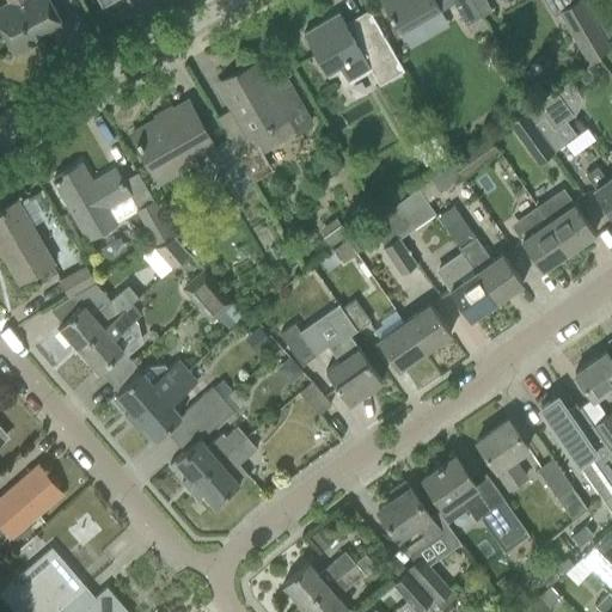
[(7,0),(8,1),(0,6),(0,28),(2,32),(13,54),(48,36),(65,26),(53,6),(49,0),(7,0)]
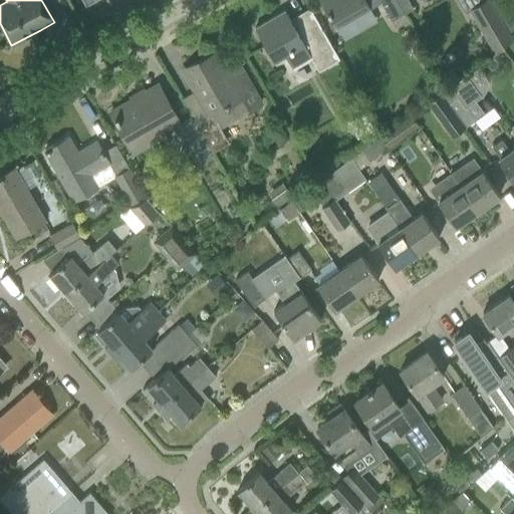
[(319,0),(322,6),(335,28),(341,25),(369,9),(364,0),(319,0)]
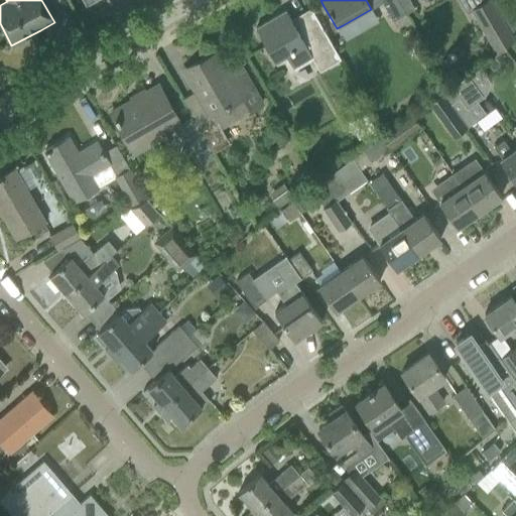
[(380,0),(382,2),(393,20),(398,29),(408,23),(403,15),(405,13),(397,0),(380,0)]
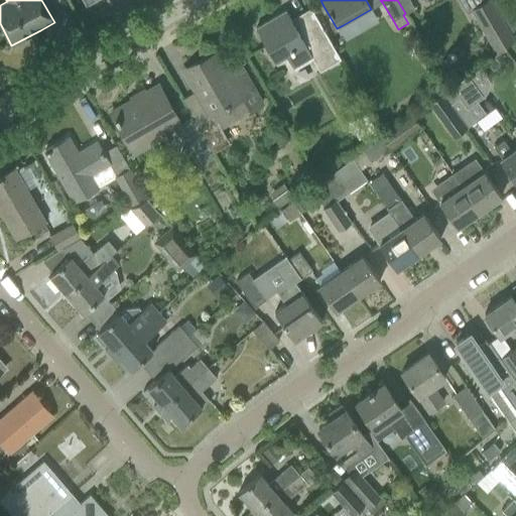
[(409,0),(397,0),(405,13),(414,8),(409,0)]
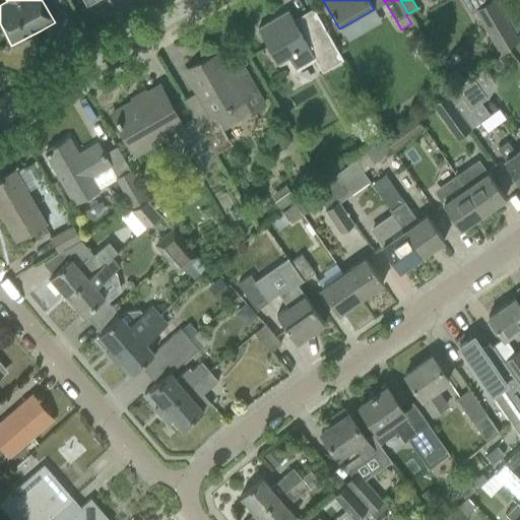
[(491,0),(472,11),(498,54),(519,42),(495,0),(491,0)]
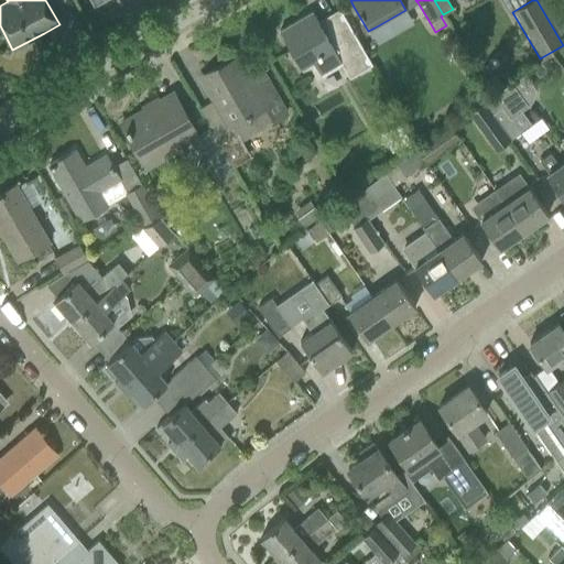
[(279,31),(290,51),(300,67),(312,60),(322,76),(342,65),(346,73),(368,60),(342,12),(320,25),(312,12),(279,31)]
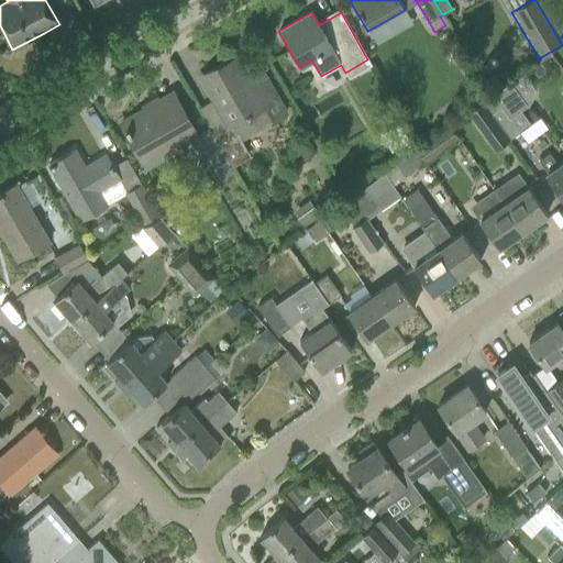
[(231,124),(212,135),(229,164),(230,164),(232,167),(250,159),(240,141),(286,116),(258,68),(247,76),(235,56),(202,75),(231,124)]
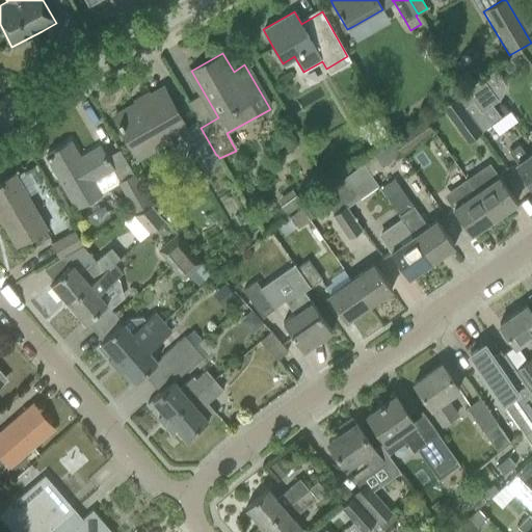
[(501,117),(491,105),(498,100),(481,78),(454,98),(480,133),(501,117)]
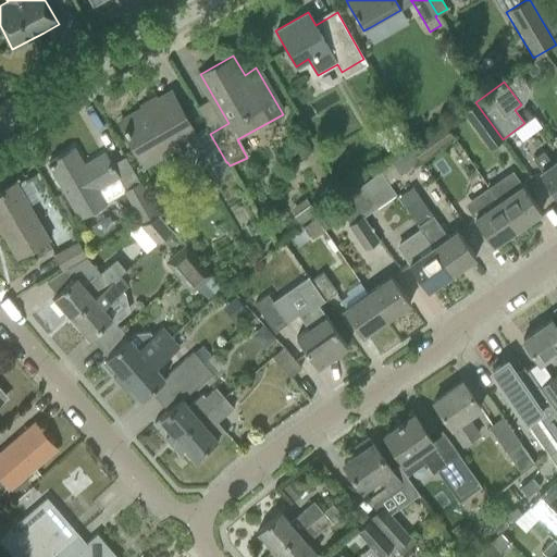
[(155,100),(144,107),(143,106),(141,107),(143,108),(119,121),(146,168),(178,150),(174,137),(192,127),(171,91),(156,100),(155,99),(155,100)]
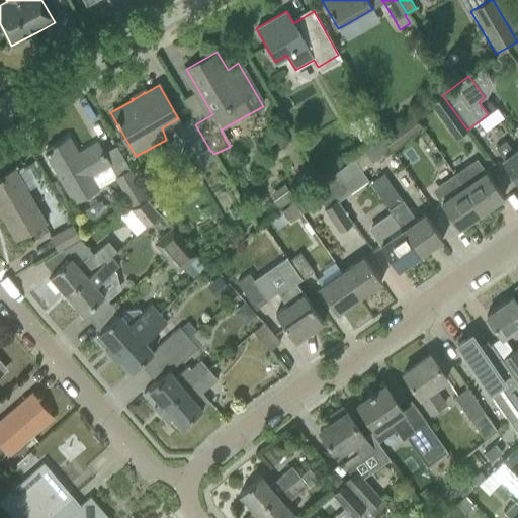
[(467,130),(442,95),(431,103),(455,138),(467,130)]
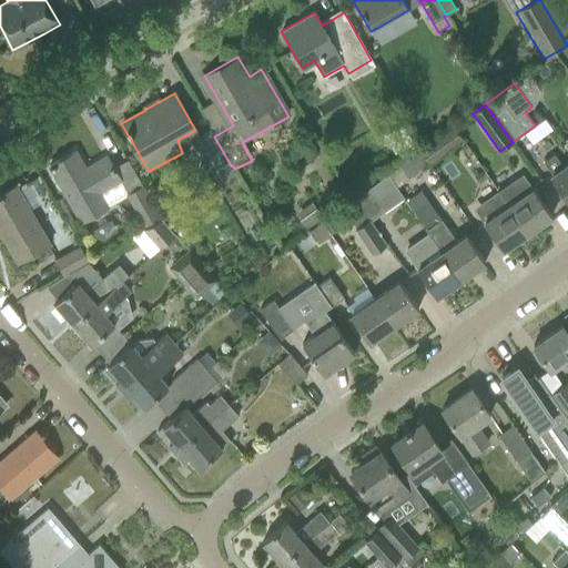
[(435,140),(444,153),(462,141),(452,127),(435,140)]
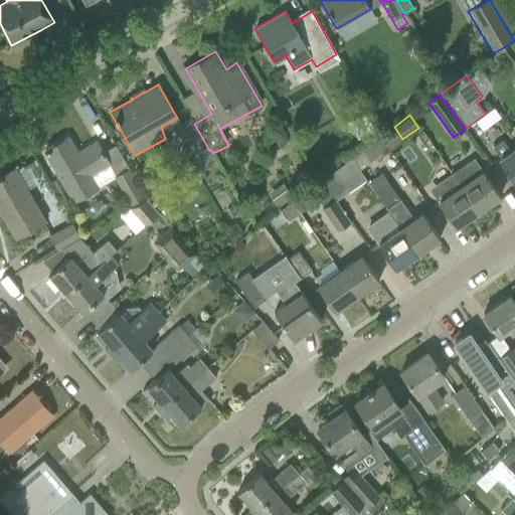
[(209,150),(194,124),(190,117),(176,125),(195,158),(209,150)]
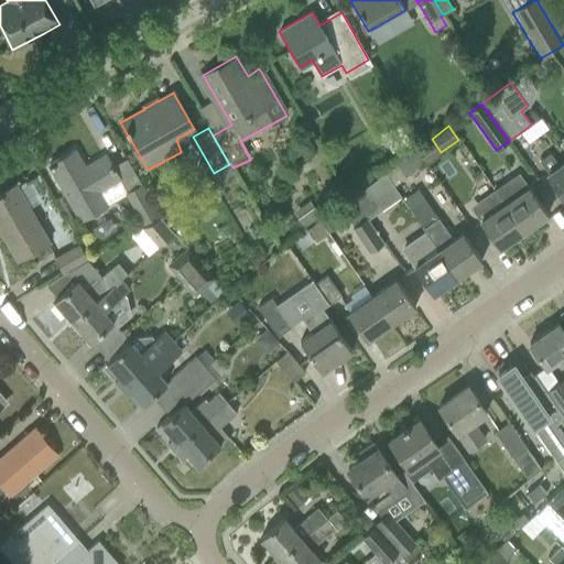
[(308,143),(297,150),(304,161),(315,154),(308,143)]
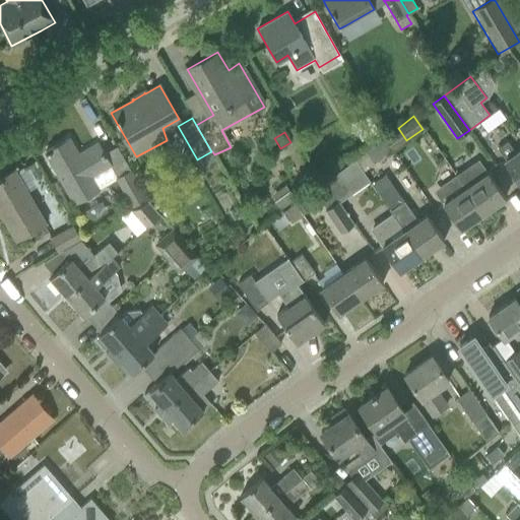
[(384,138),(353,160),(363,173),(392,150),(384,138)]
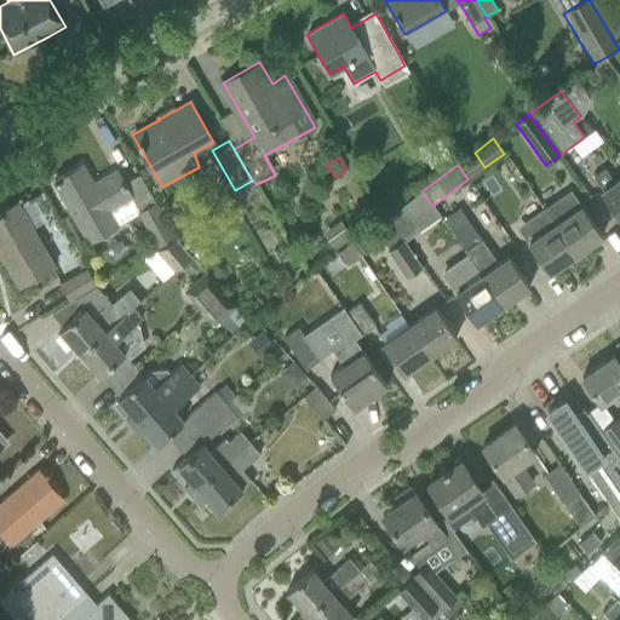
[(53,182),(89,241),(116,225),(107,208),(130,195),(116,171),(92,185),(81,166),(53,182)]
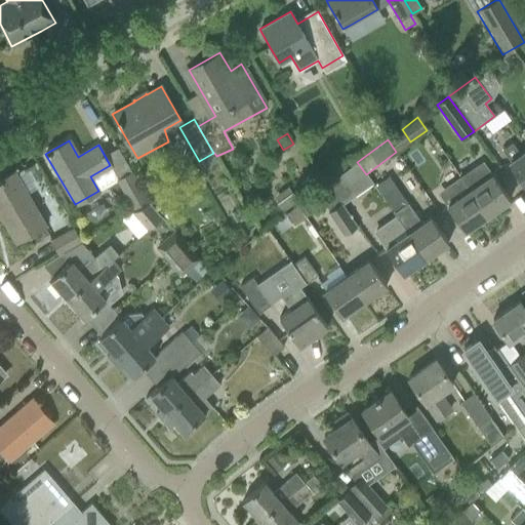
[(524,151),(520,155),(512,143),(501,150),(510,162),(509,163),(524,186),(524,151)]
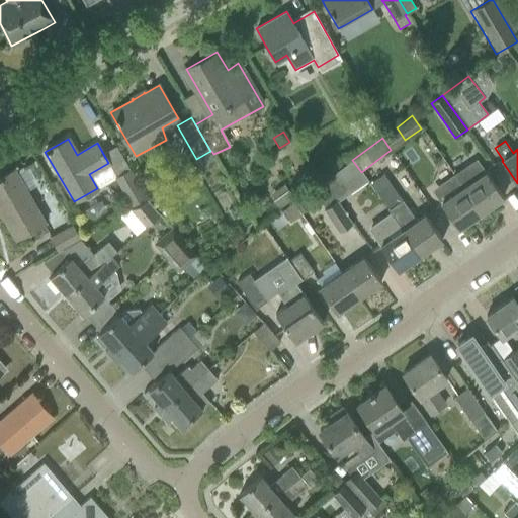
[(471,164),(455,176),(481,212),(503,197),(482,165),(476,169),(471,164)]
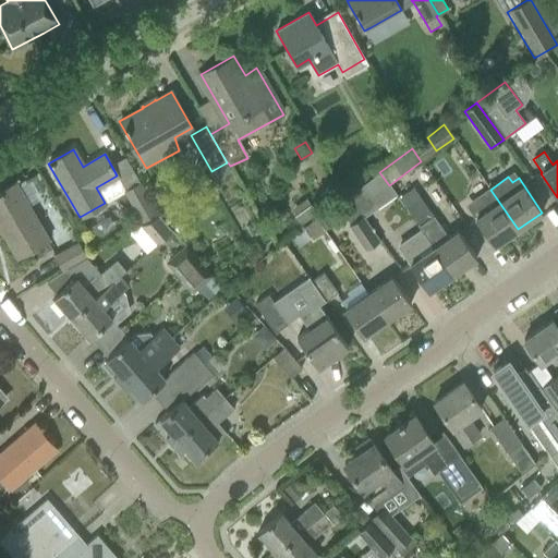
[(124,191),(142,221),(157,214),(138,182),(124,191)]
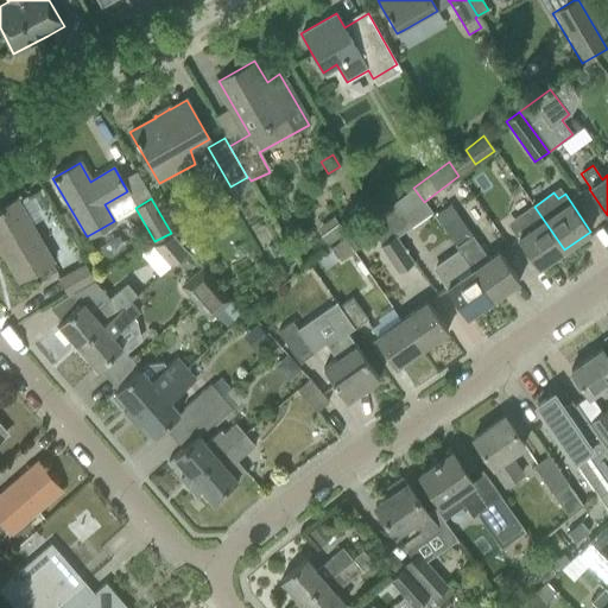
[(0,208),(0,246),(19,279),(51,261),(16,200),(0,208)]
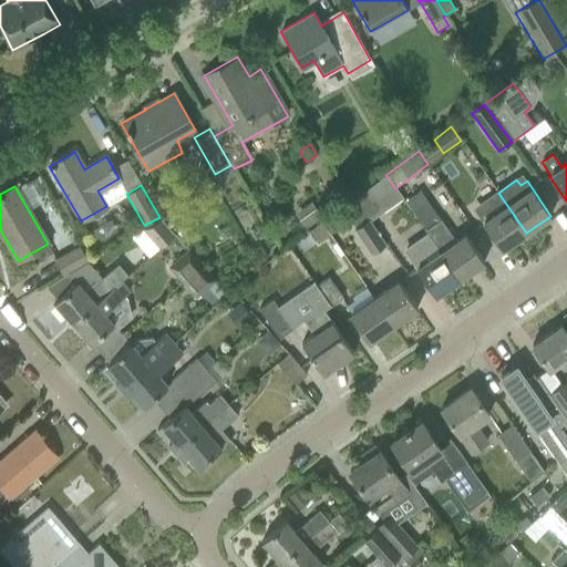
[(369,187),(354,198),(369,218),(383,208),(369,187)]
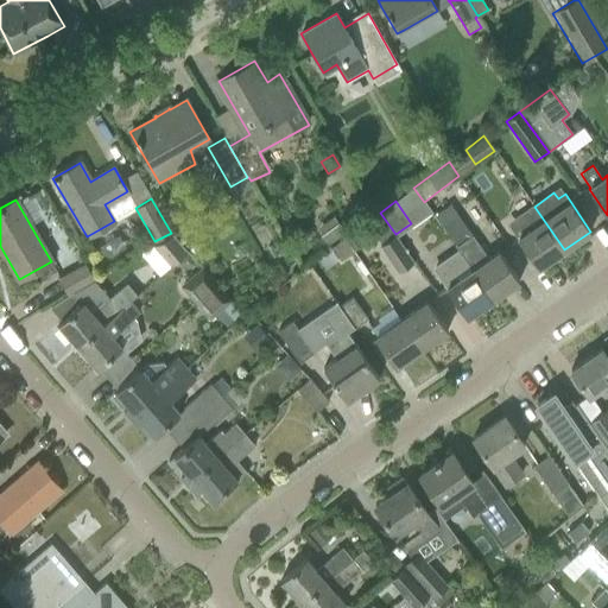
[(450,204),(434,215),(444,232),(461,220),(450,204)]
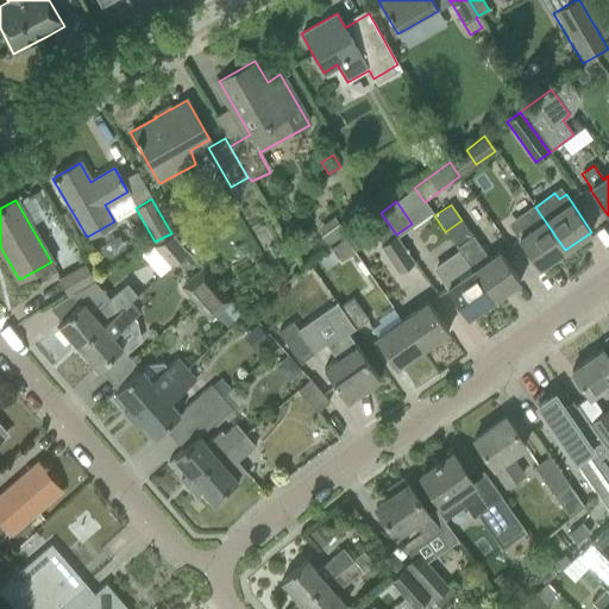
[(565,250),(535,207),(515,220),(520,227),(513,232),(539,268),(565,250)]
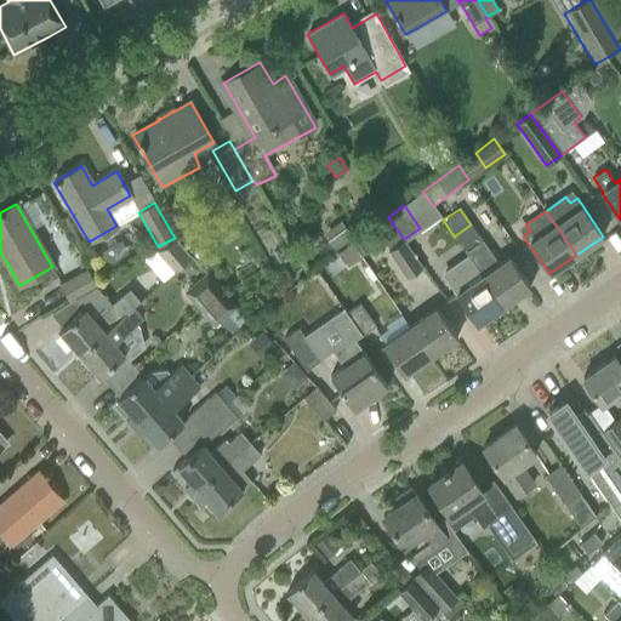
[(364,234),(351,243),(360,257),(374,248),(364,234)]
